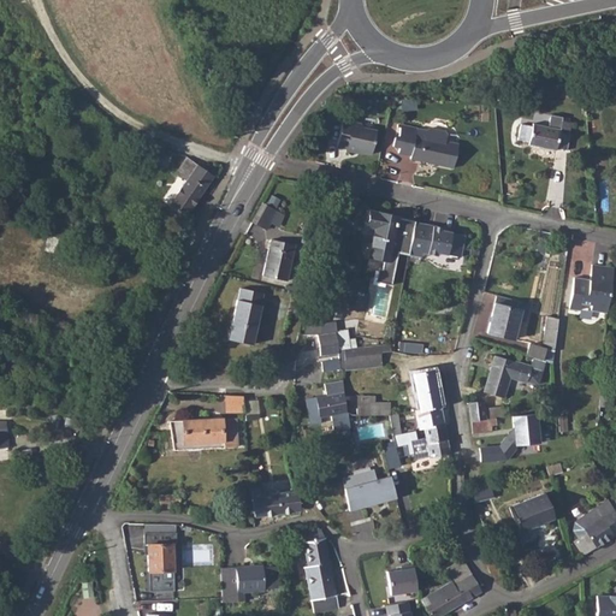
[(361,125),(343,122),(337,148),(345,149),(345,152),(356,153),(356,152),(371,155),(375,131),(363,129),(361,125)]
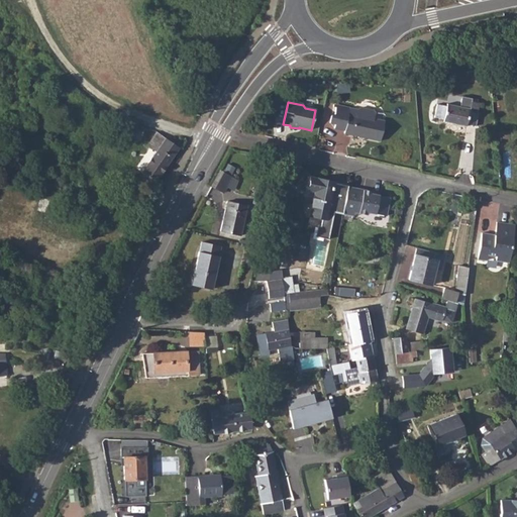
[(437,104),(434,118),(443,120),(443,122),(466,127),(467,124),(475,126),(478,114),(477,113),(479,104),(471,102),(470,109),(447,104),(446,106),(437,104)]
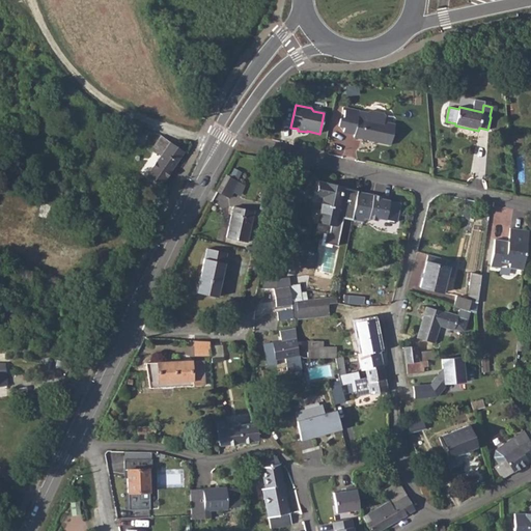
[(100,107),(93,118),(104,124),(111,113),(100,107)]
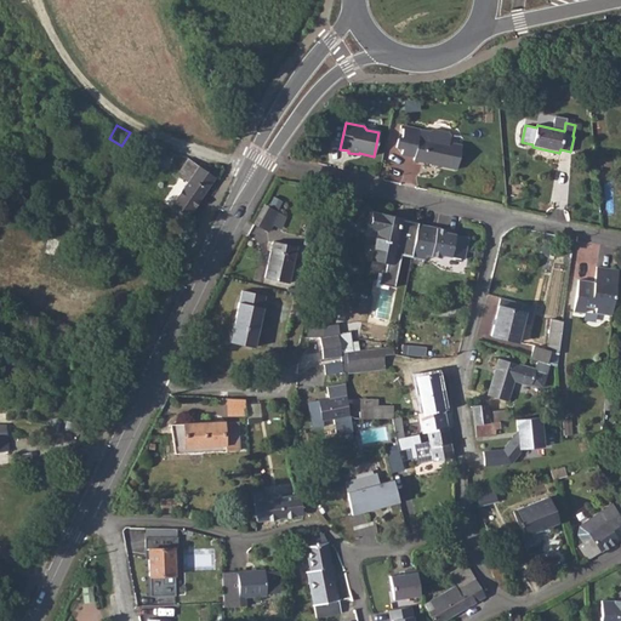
[(398,140),(397,149),(403,151),(402,155),(414,158),(414,161),(456,170),(462,146),(449,143),(450,137),(448,134),(433,130),(429,132),(402,126),(398,140)]
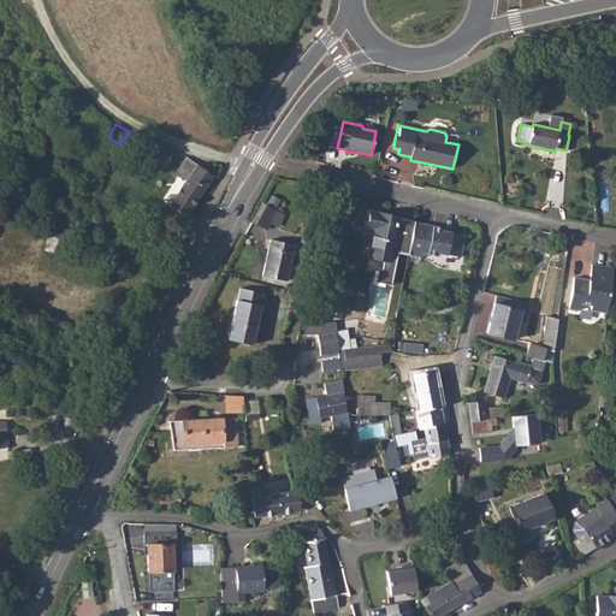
[(212,170),(184,153),(173,167),(183,176),(167,197),(166,200),(183,212),(212,170)]
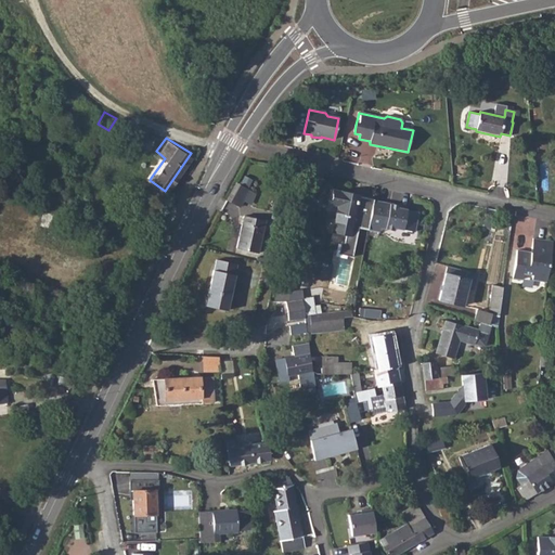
[(257,195),(239,185),(230,203),(239,207),(241,205),(249,209),(257,195)]
